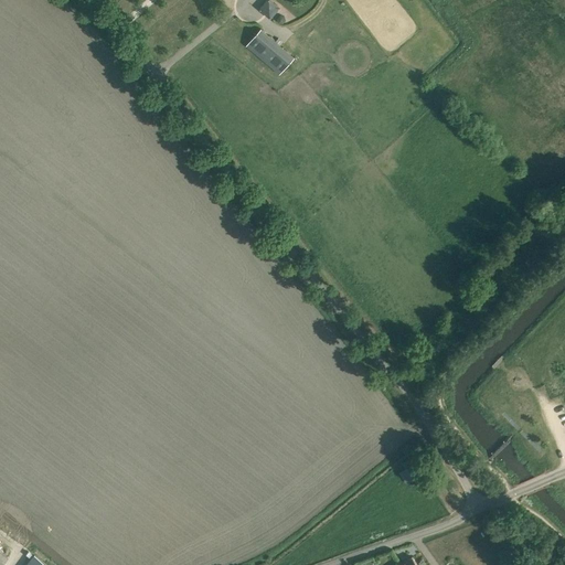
[(280,8),(272,0),(266,0),(258,9),(270,19),(280,8)]
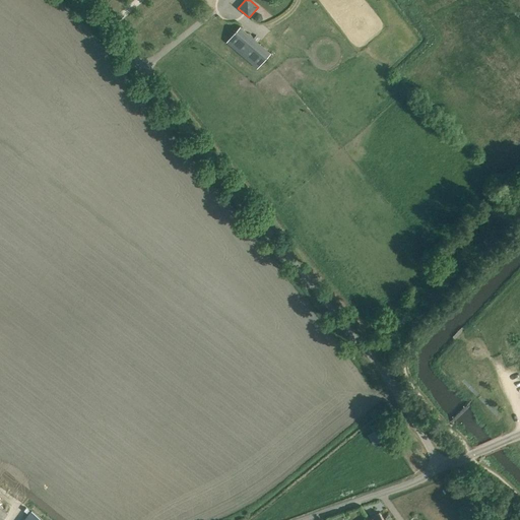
[(271,52),(240,25),(226,41),(257,68),(271,52)]
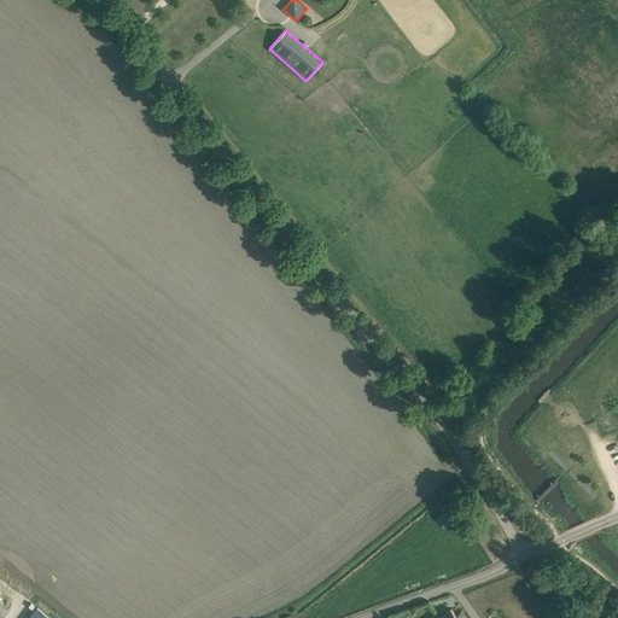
[(441,404),(436,409),(443,415),(448,410),(441,404)]
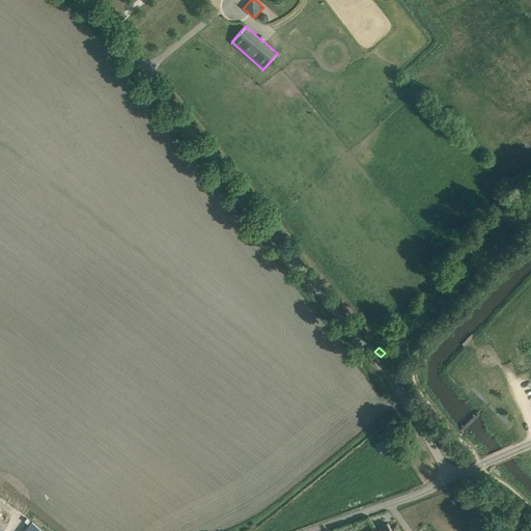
[(388,436),(376,443),(383,454),(394,447),(388,436)]
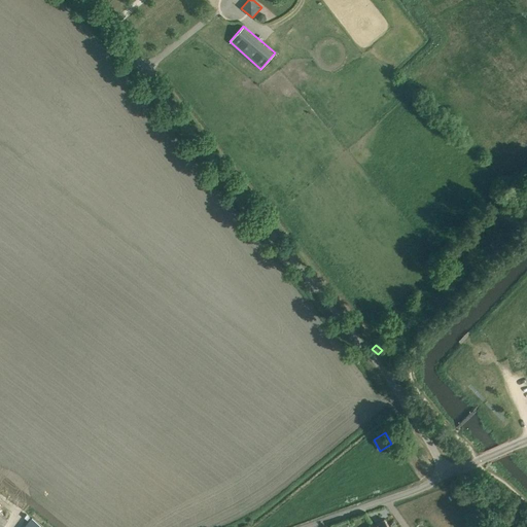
[(43,526),(32,518),(24,526),(43,526)]
